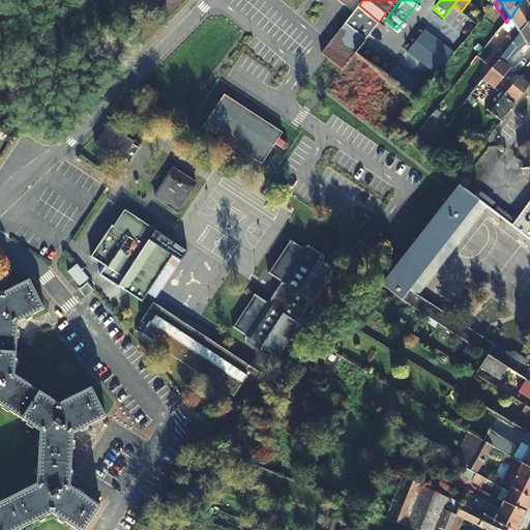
[(529,6),(526,0),(522,0),(510,18),(516,27),(511,32),(500,48),(501,49),(505,53),(529,21),(529,6)]
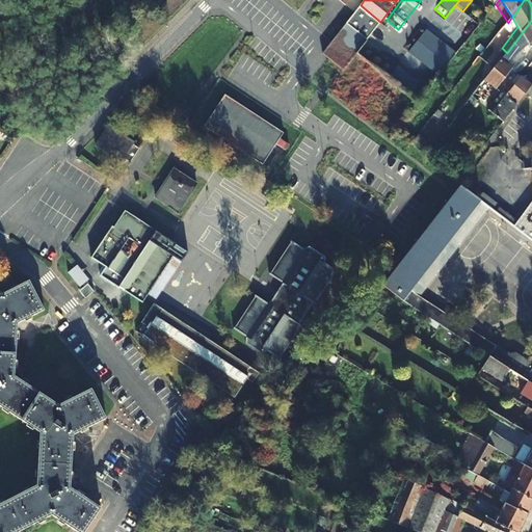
[(346,23),(367,38),(380,22),(361,5),(346,23)]
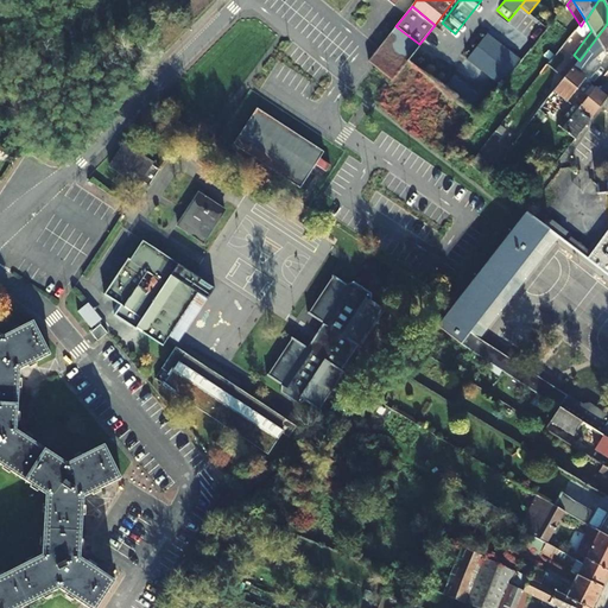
[(584,20),(581,26),(578,30),(587,37),(591,31),(586,20),(584,20)]
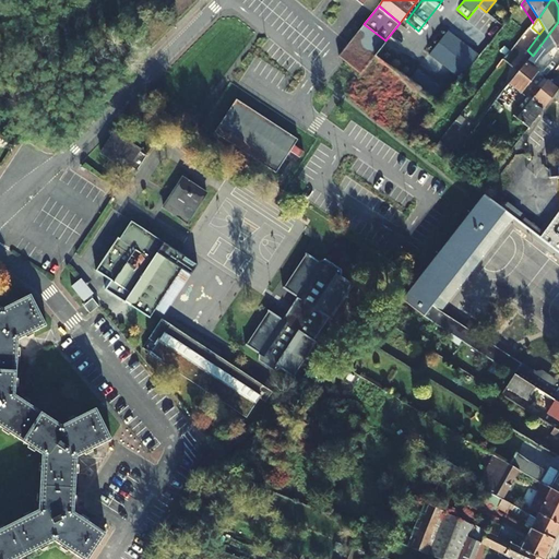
[(520,72),(511,84),(521,93),(557,49),(558,48),(558,22),(533,56),(520,72)]
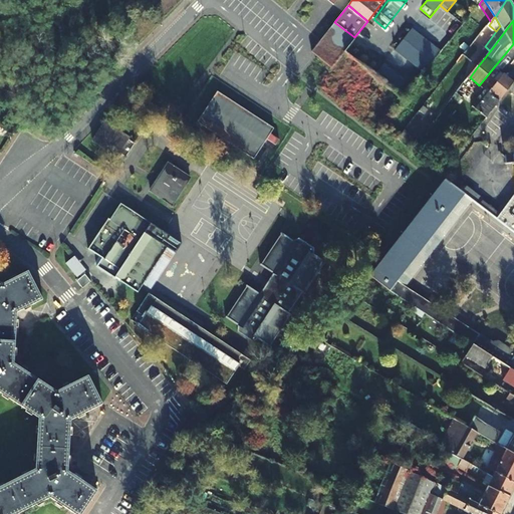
[(332,66),(343,52),(344,51),(354,37),(334,22),(311,52),(331,67),(332,66)]
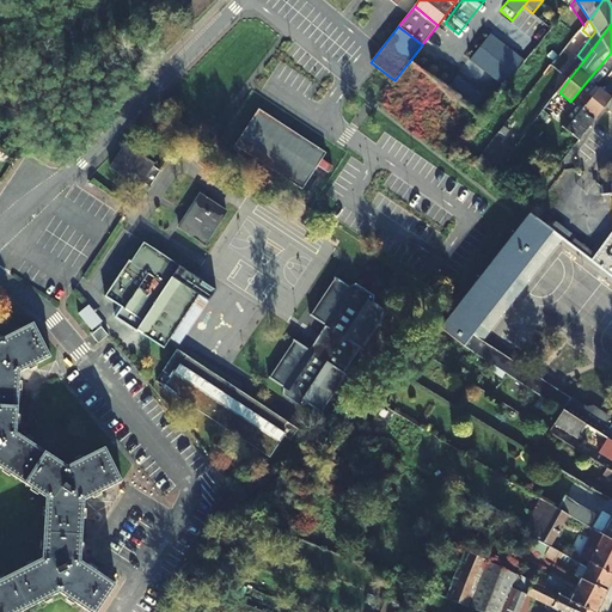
[(554,65),(561,56),(542,40),(534,49),(554,65)]
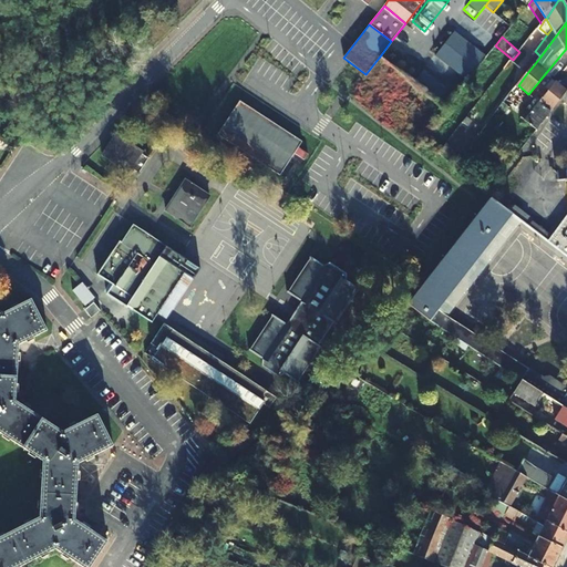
[(391,41),(380,57),(412,80),(423,66),(391,41)]
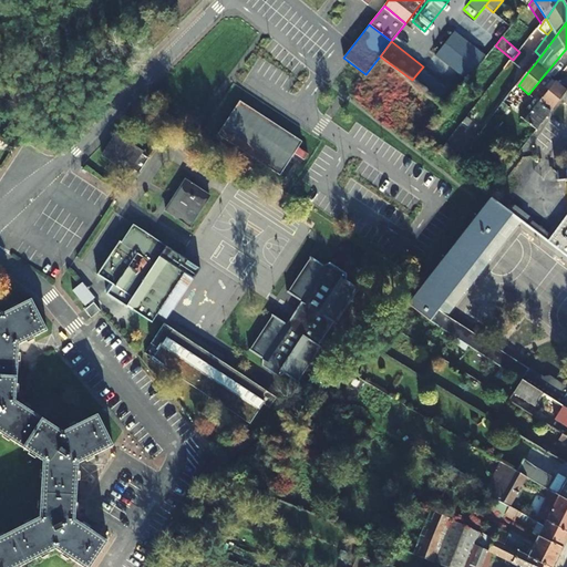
[(445,106),(470,75),(439,51),(414,82),(445,106)]
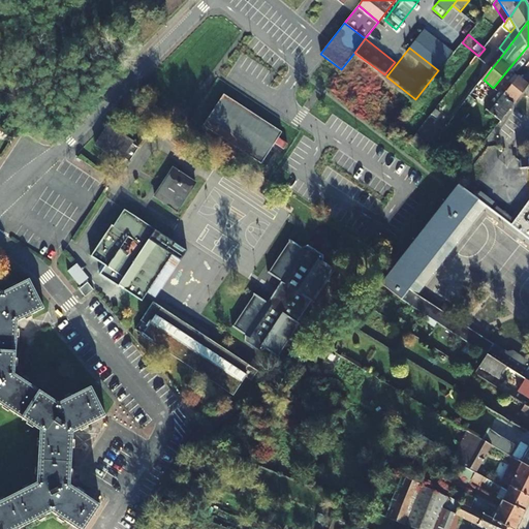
[(488,64),(492,68),(504,53),(500,49),(488,64)]
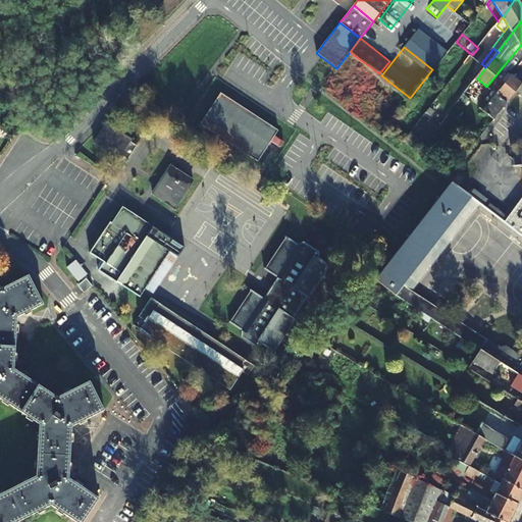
[(511,72),(512,73),(521,81),(521,64),(520,63),(511,72)]
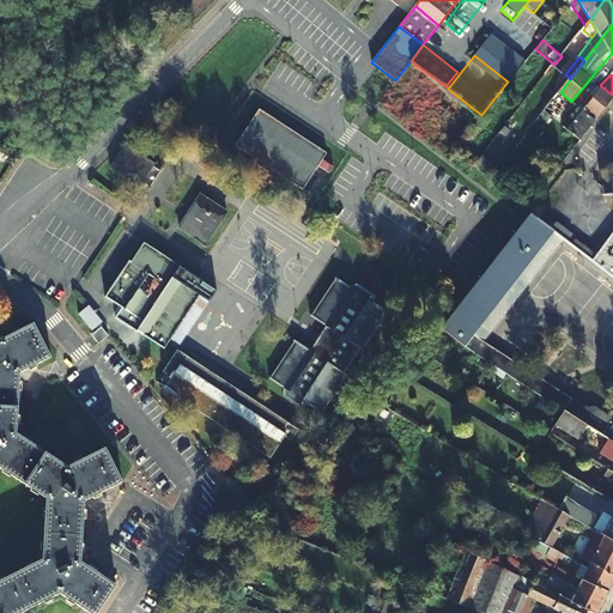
[(587,96),(592,99),(601,86),(600,85),(598,84),(587,96)]
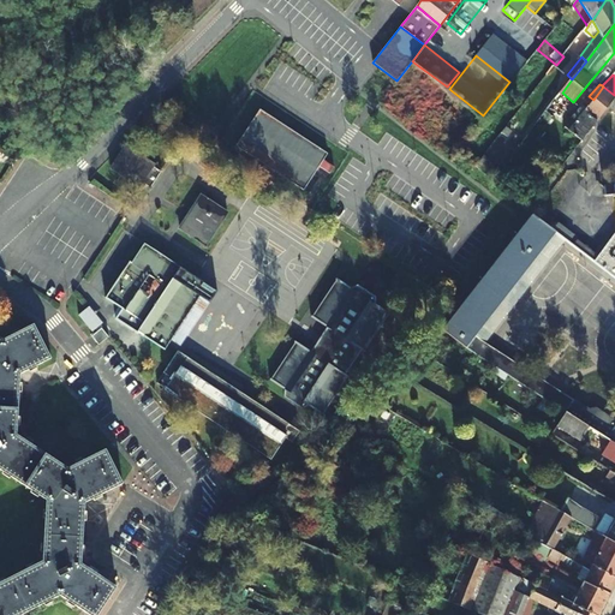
[(584,111),(597,120),(614,97),(614,95),(603,87),(593,100),(584,111)]
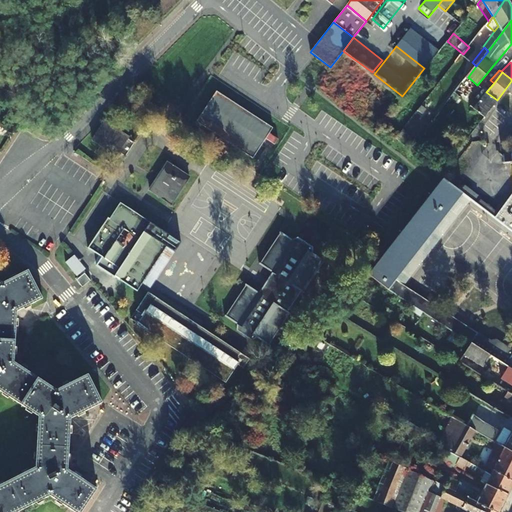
[(486,92),(494,83),(490,80),(483,89),(486,92)]
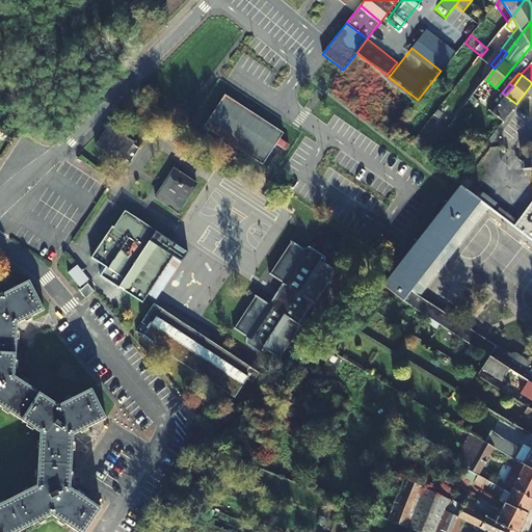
[(499,103),(505,96),(502,92),(496,101),(499,103)]
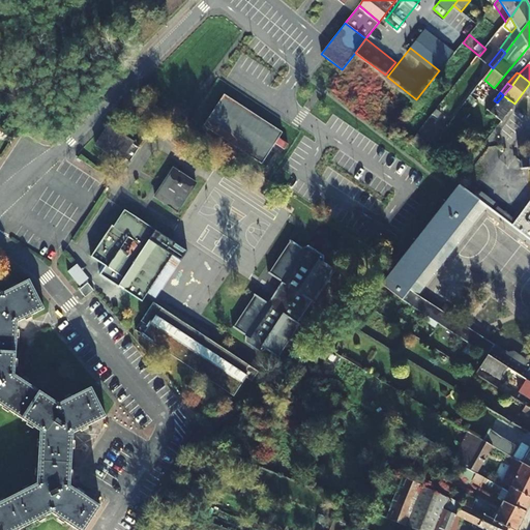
[(503,95),(497,102),(508,112),(514,104),(503,95)]
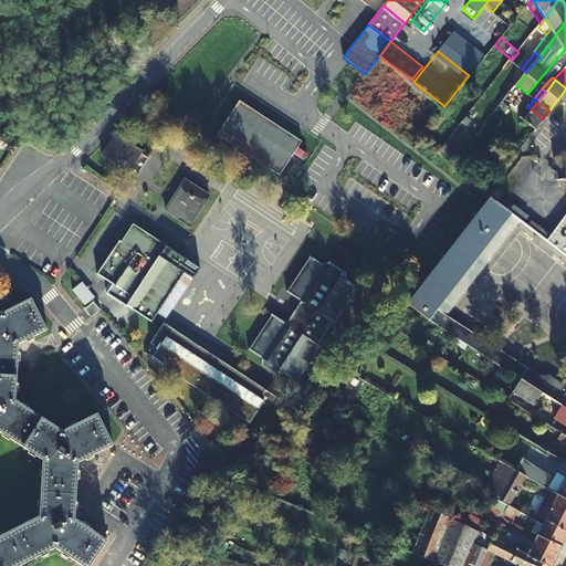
[(240,103),(217,136),(279,178),(302,144),(240,103)]
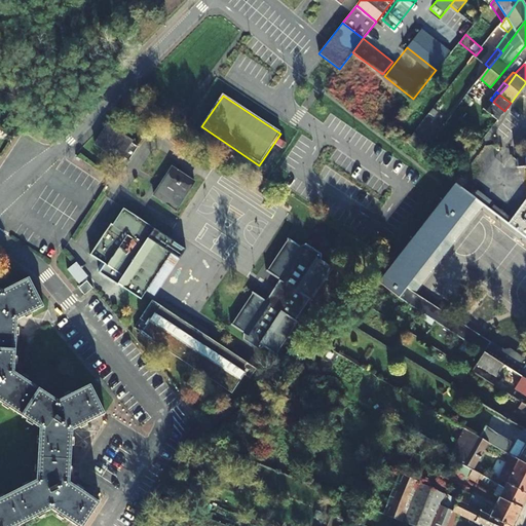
[(473,99),(467,96),(463,100),(468,104),(473,99)]
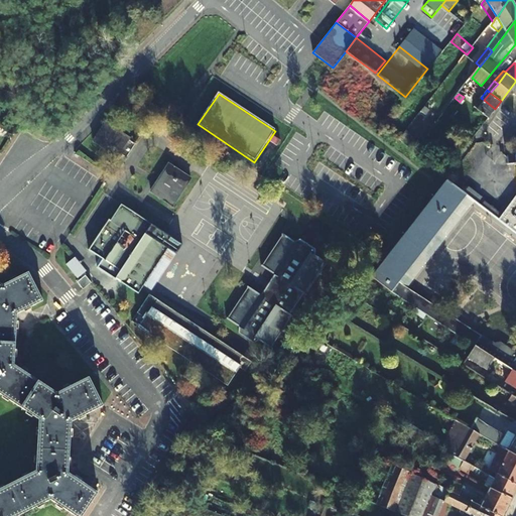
[(478,108),(484,100),(481,98),(474,106),(478,108)]
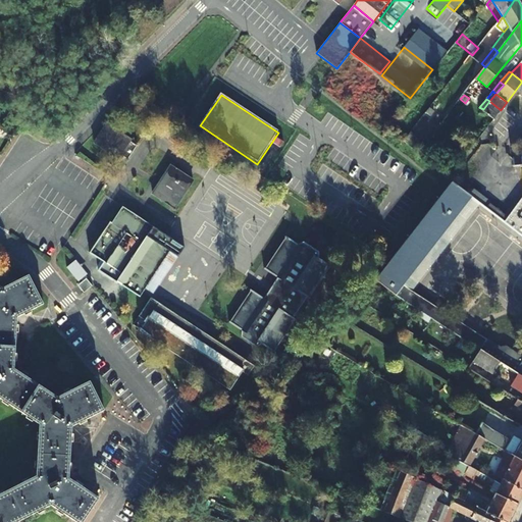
[(501,110),(489,101),(483,109),(494,118),(501,110)]
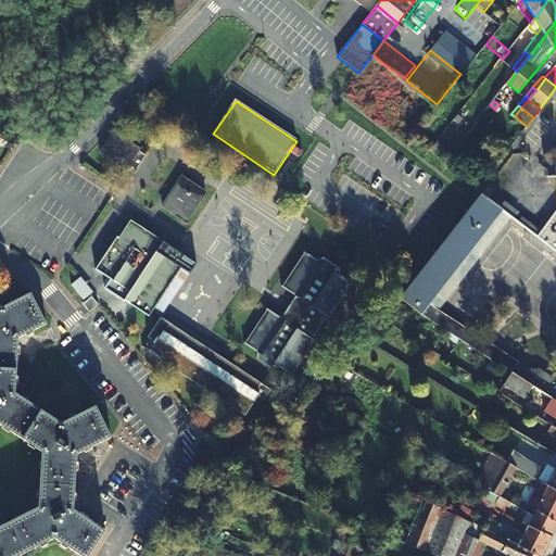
[(109,138),(139,161),(143,155),(137,151),(137,150),(111,134),(109,138)]
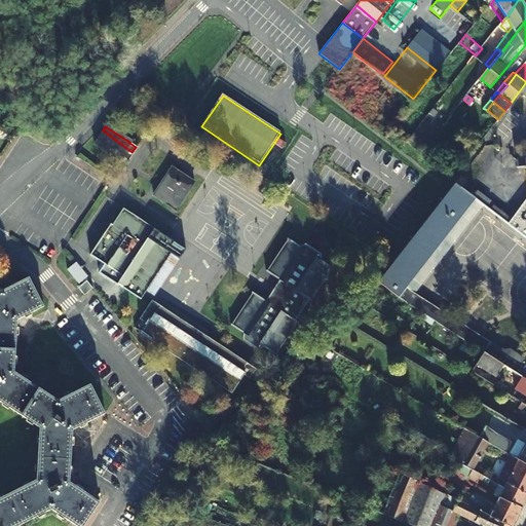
[(132,152),(103,130),(94,145),(118,160),(120,156),(126,160),(132,152)]
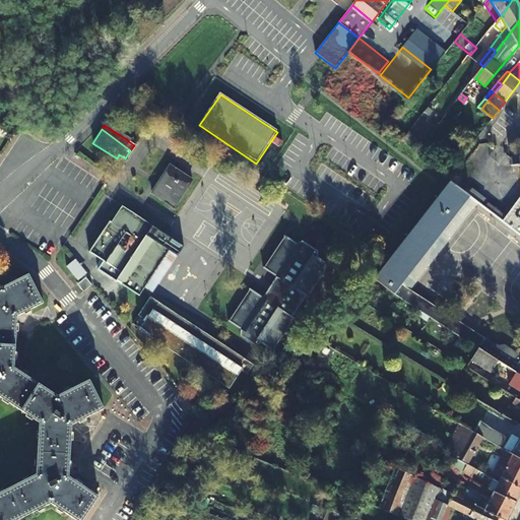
[(402,140),(407,144),(413,136),(408,132),(403,138),(402,140)]
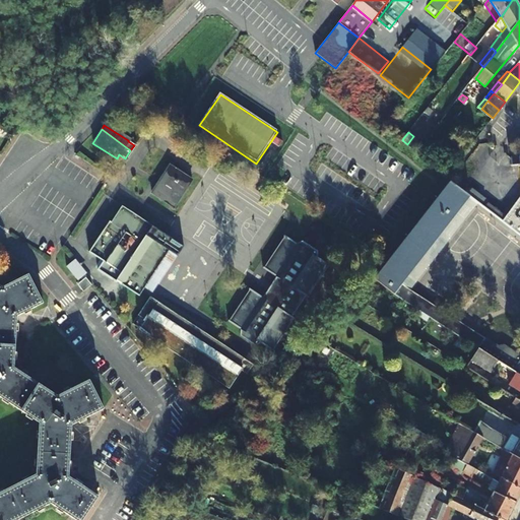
[(519,156),(510,157),(511,167),(519,166),(519,174),(519,194),(504,216),(501,220),(519,235),(519,156)]
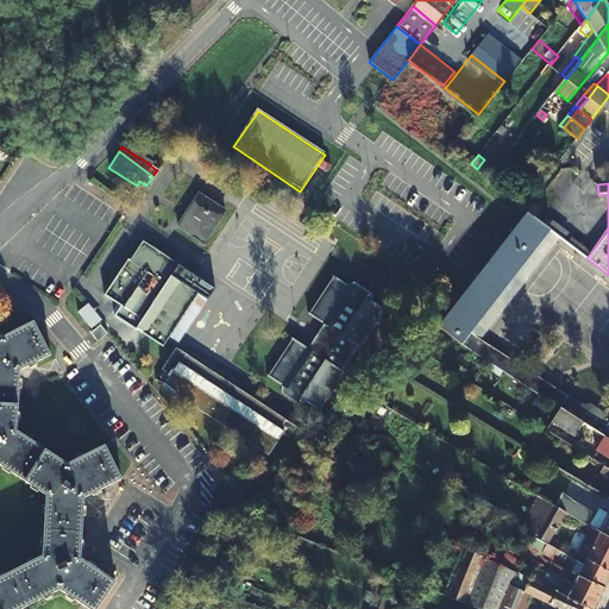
[(225,213),(199,195),(177,227),(203,245),(225,213)]
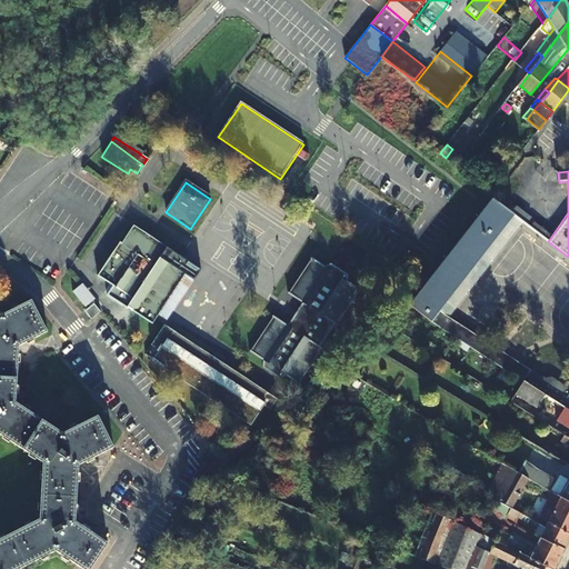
[(432,320),(439,311),(492,243),(515,216),(492,198),(409,306),(411,307),(432,320)]
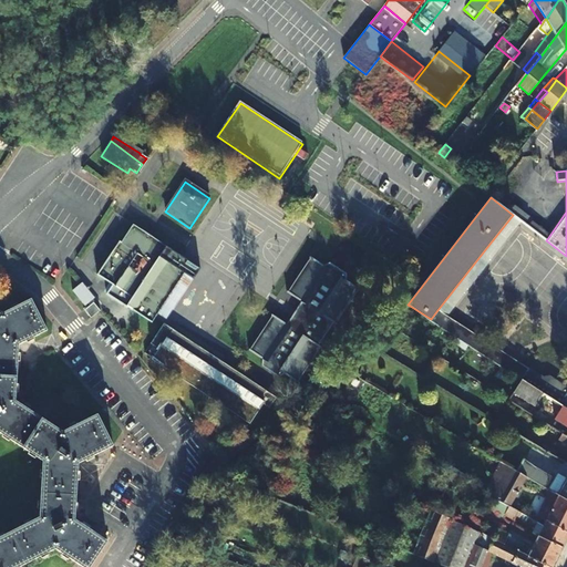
[(513,215),(491,243),(500,249),(521,222),(513,215)]
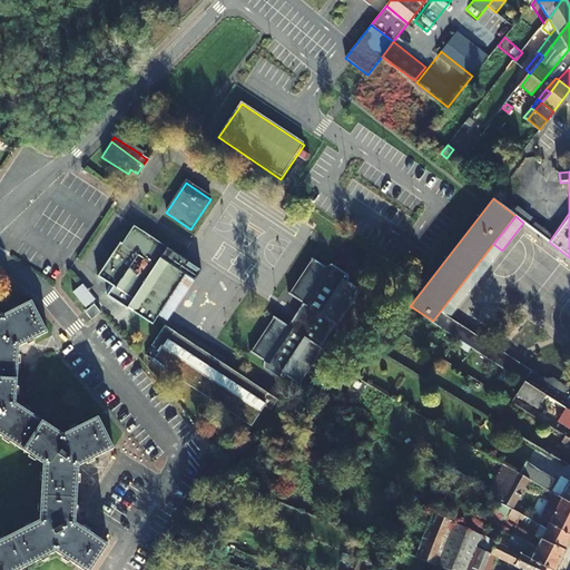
[(533,223),(530,227),(549,242),(552,237),(533,223)]
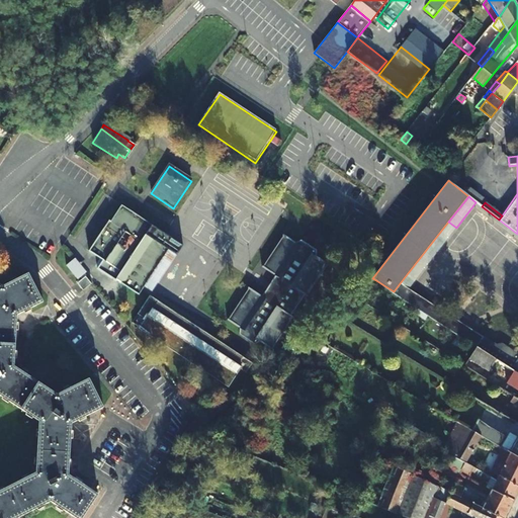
[(108,221),(88,252),(92,254),(103,261),(111,267),(106,275),(114,281),(115,279),(140,295),(145,286),(168,250),(175,254),(176,255),(183,245),(121,205),(110,222),(108,221)]
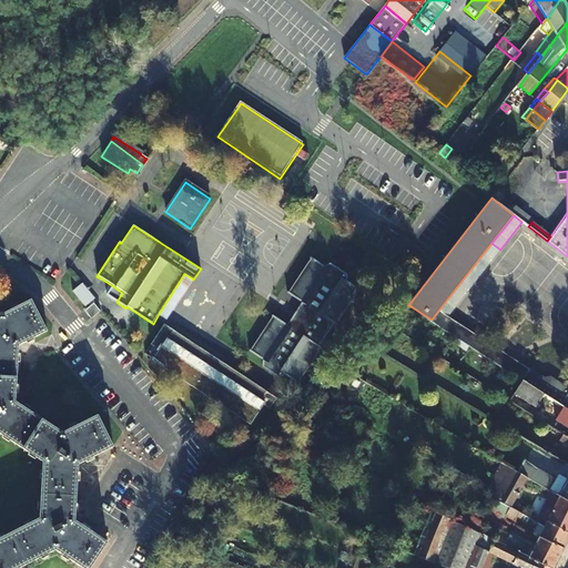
[(324,266),(311,257),(287,292),(302,302),(286,324),(272,315),(247,351),(260,359),(260,365),(276,376),(282,374),(294,382),(357,290),(345,281),(346,275),(330,264),(324,266)]
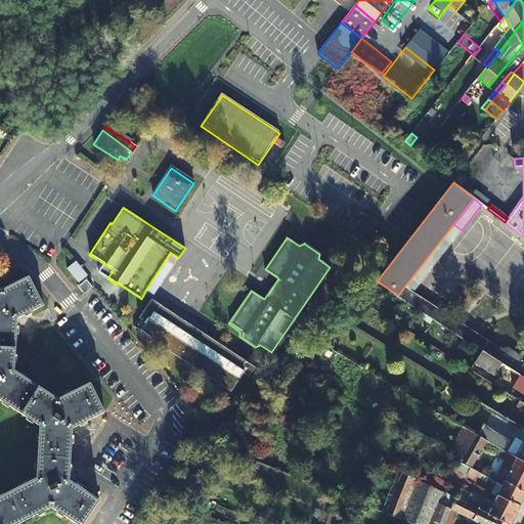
[(177,257),(170,253),(146,290),(154,295),(177,257)]
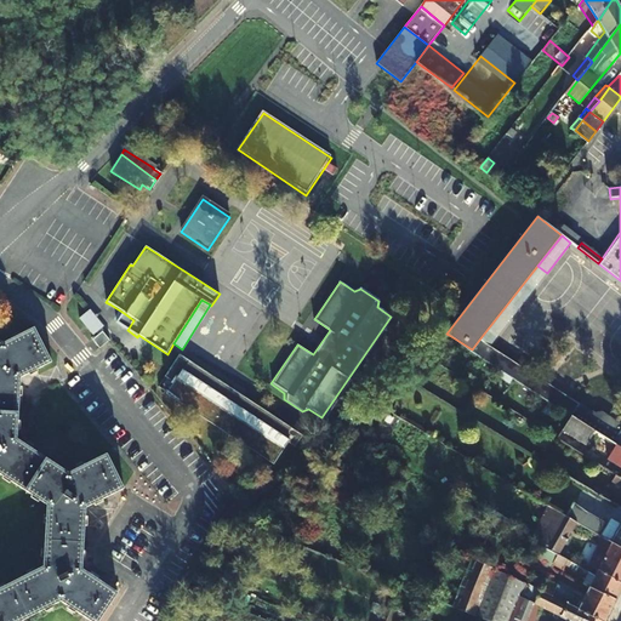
[(79,320),(92,337),(103,329),(89,312),(79,320)]
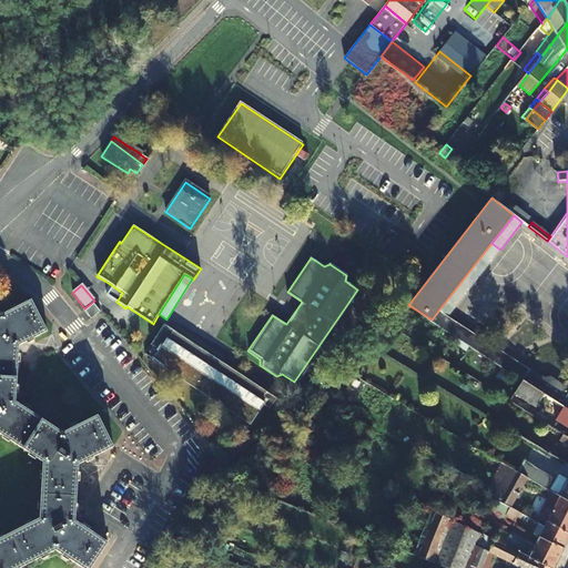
[(0,567),(14,567),(52,550),(77,567),(84,567),(103,545),(72,521),(75,467),(110,449),(95,417),(61,435),(13,403),(18,347),(47,334),(31,303),(3,316),(0,314),(0,435),(42,465),(38,518),(0,535),(0,567)]
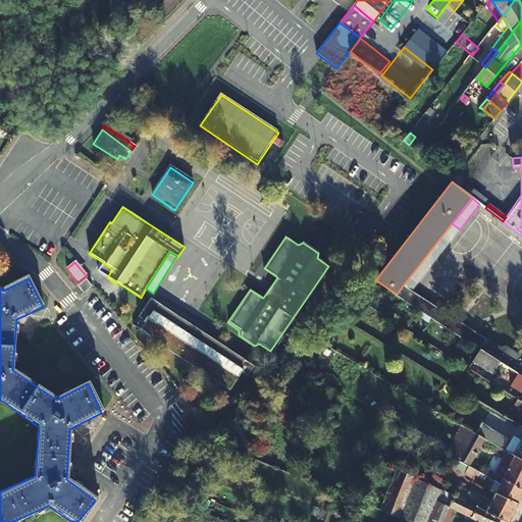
[(84,295),(93,288),(87,279),(77,288),(84,295)]
